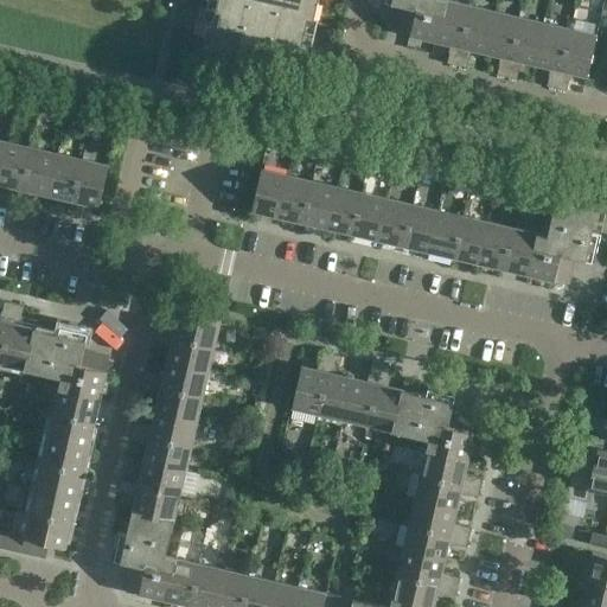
[(302,42),(305,30),(308,17),(314,19),(318,0),(218,0),(213,21),(208,20),(203,40),(304,64),(308,44),(302,42)]
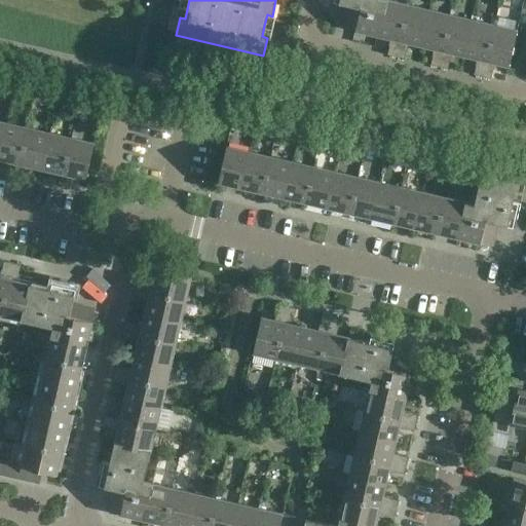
[(378,36),(386,0),(331,0),(332,1),(348,5),(343,28),(378,36)]
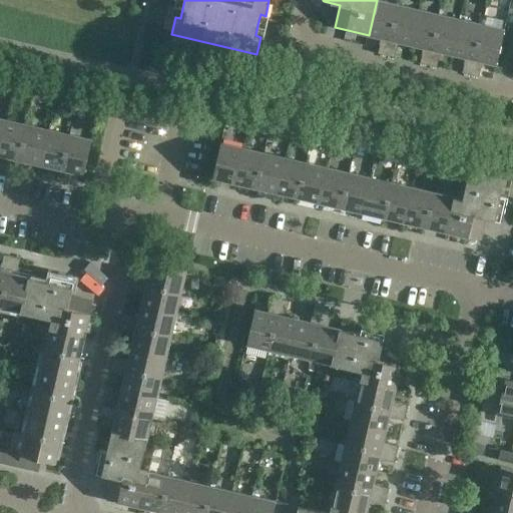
[(387,55),(399,1),(398,0),(397,4),(379,0),(377,0),(369,35),(386,39),(385,41),(381,45),(380,45),(379,53),(387,55)]
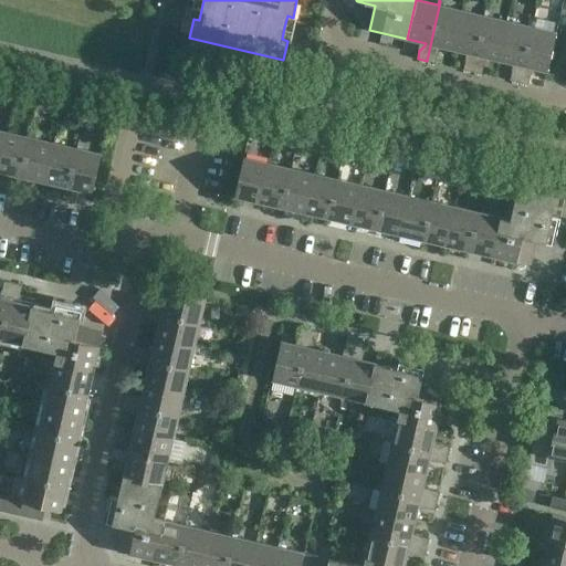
[(453,49),(463,11),(441,6),(442,1),(440,1),(427,61),(436,63),(438,54),(437,53),(435,48),(435,44),(453,49)]
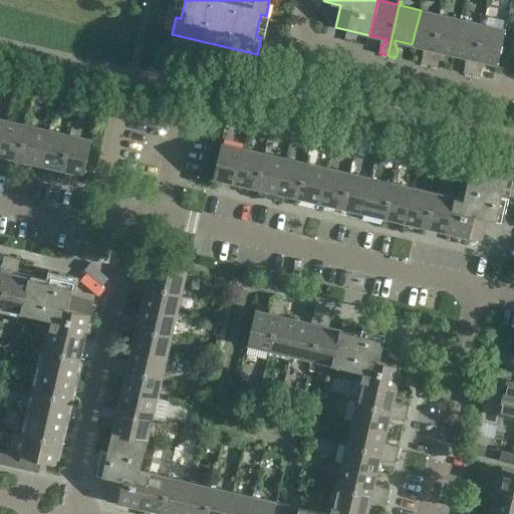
[(430,65),(442,10),(441,10),(440,14),(421,10),(412,44),(429,48),(428,51),(424,54),(423,54),(421,63),(430,65)]
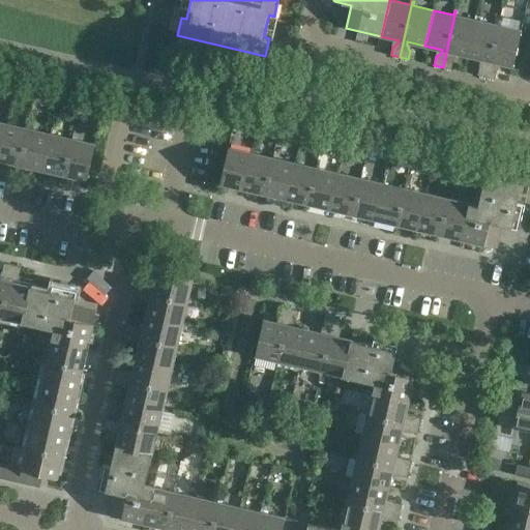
[(468,56),(477,20),(457,16),(458,11),(455,10),(443,67),(451,69),(453,60),(452,60),(450,55),(450,52),(468,56)]
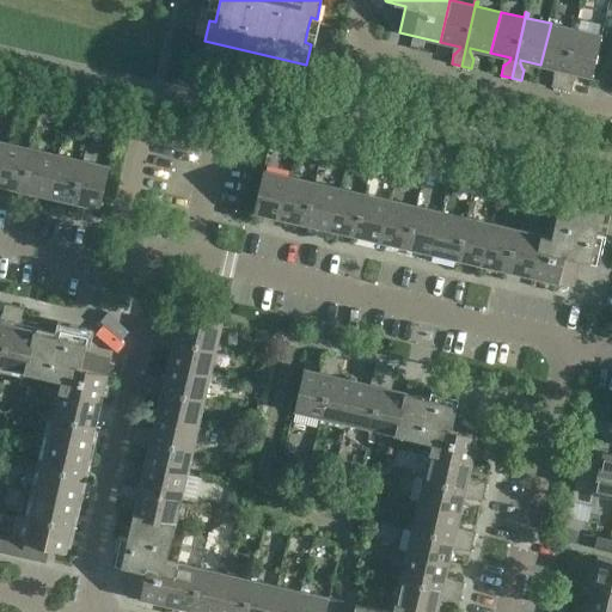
[(562,90),(577,24),(575,24),(574,29),(551,23),(540,65),(561,69),(560,73),(555,77),(554,77),(551,87),(562,90)]
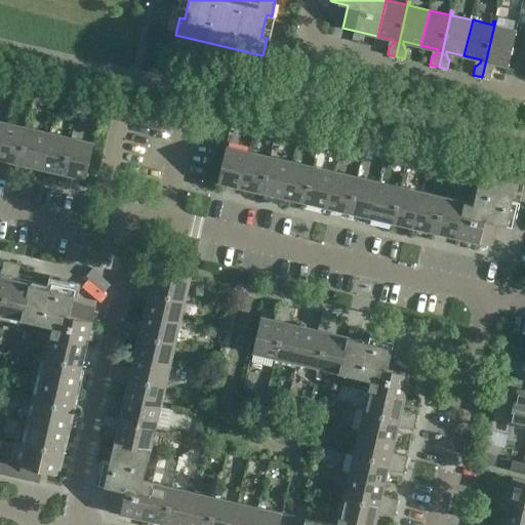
[(508,66),(517,30),(495,26),(496,21),(495,21),(482,77),(490,79),(492,70),(491,70),(488,65),(489,62),(508,66)]
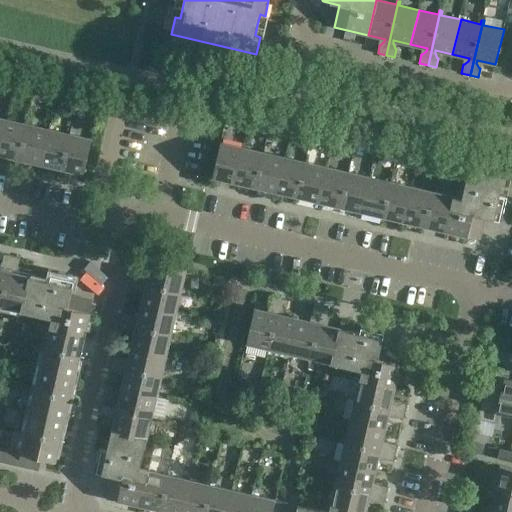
[(34,98),(36,87),(24,84),(22,95),(34,98)]
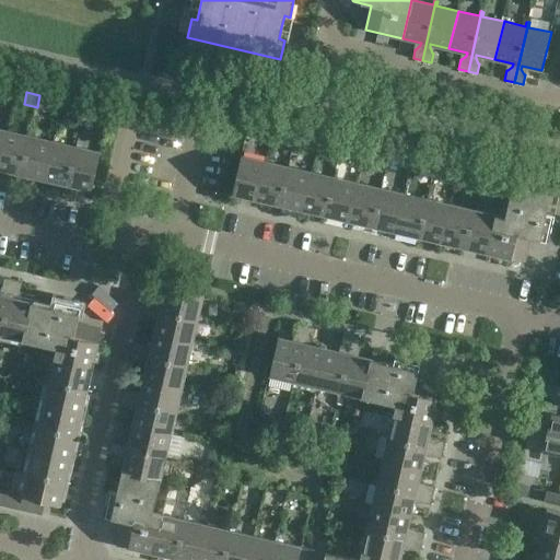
[(53,97),(39,95),(37,107),(49,109),(53,97)]
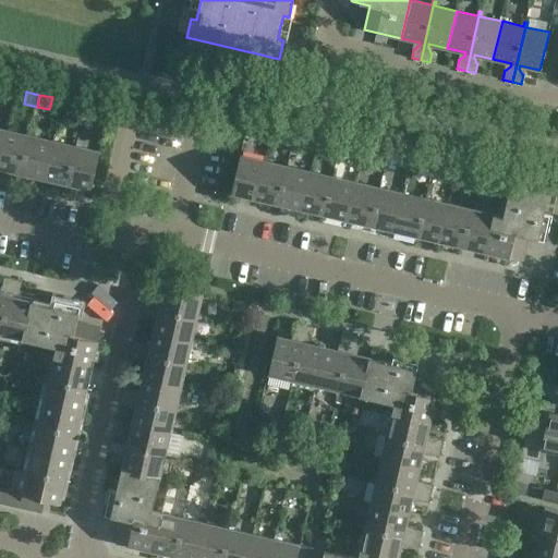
[(83,117),(85,105),(72,102),(70,114),(83,117)]
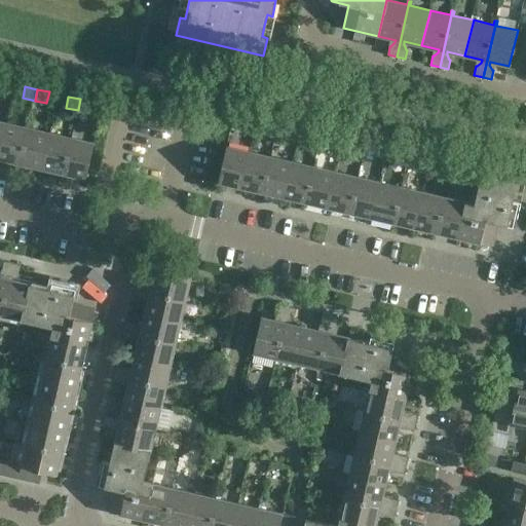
[(92,102),(80,99),(78,110),(89,113),(92,102)]
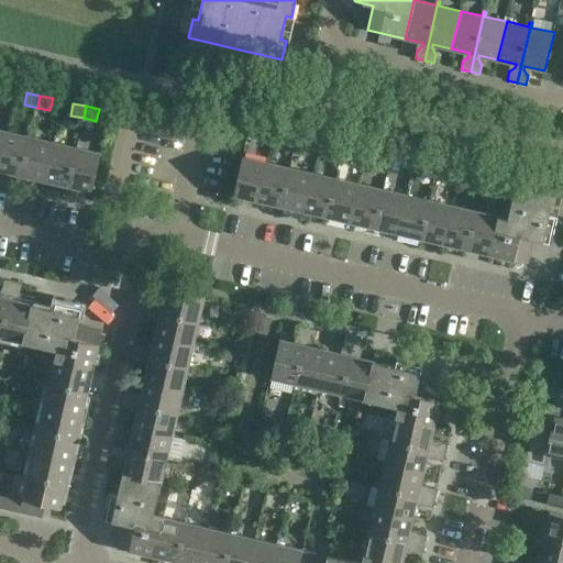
[(263,131),(266,119),(252,116),(250,128),(263,131)]
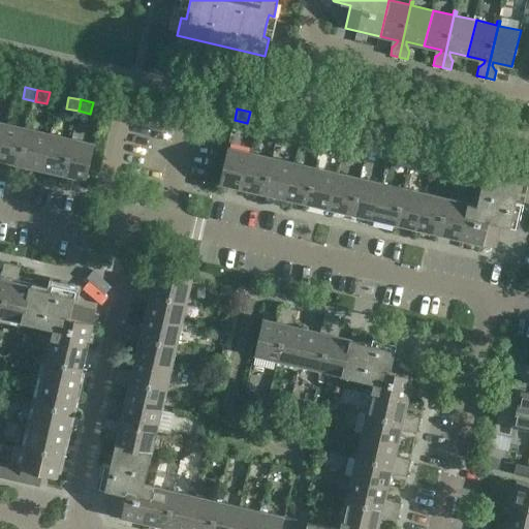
[(278,130),(281,119),(269,116),(267,127),(278,130)]
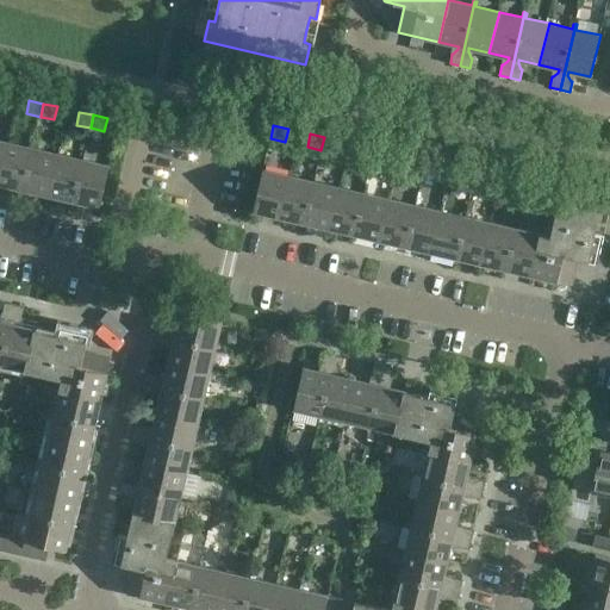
[(338,141),(324,137),(321,150),(335,154),(338,141)]
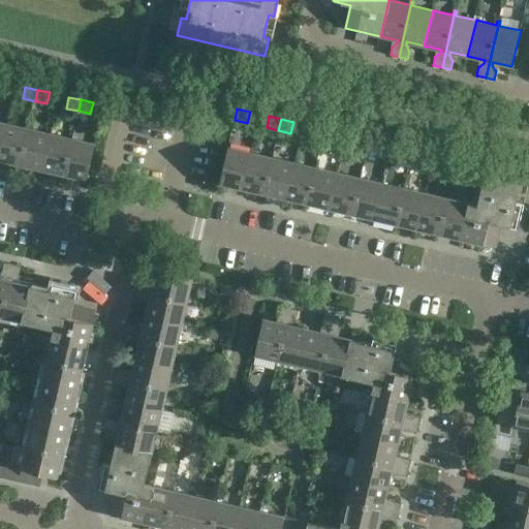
[(0,159),(20,164),(28,128),(6,123),(0,151),(0,159)]
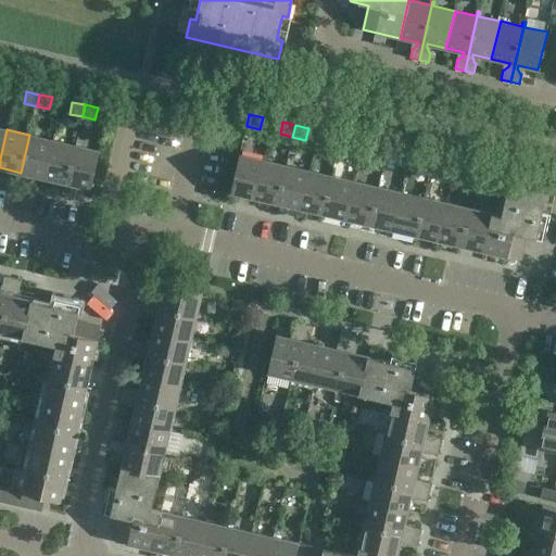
[(339,148),(341,136),(328,133),(326,144),(339,148)]
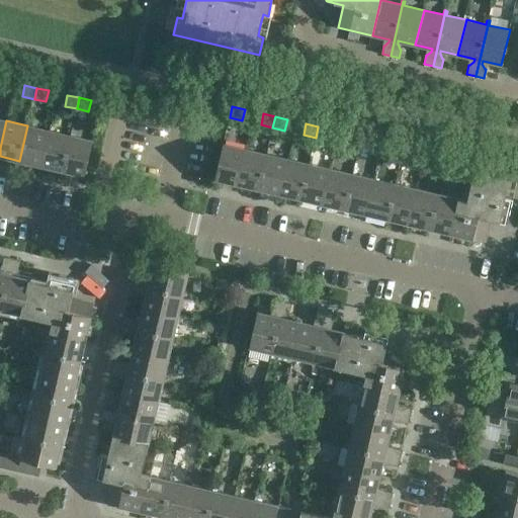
[(40,166),(49,131),(27,125),(19,161),(40,166)]
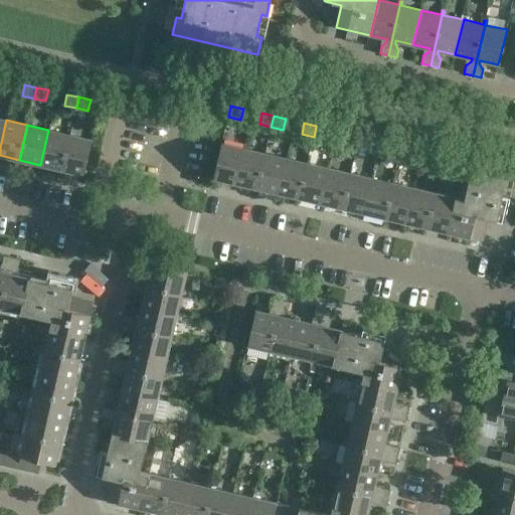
[(328,128),(316,126),(314,137),(325,139),(328,128)]
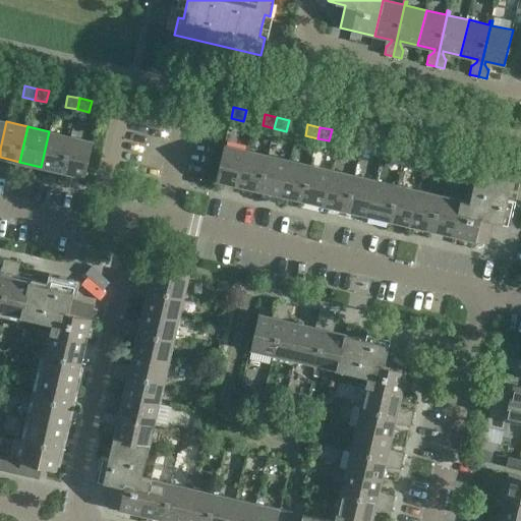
[(63,172),(71,136),(49,131),(41,167),(63,172)]
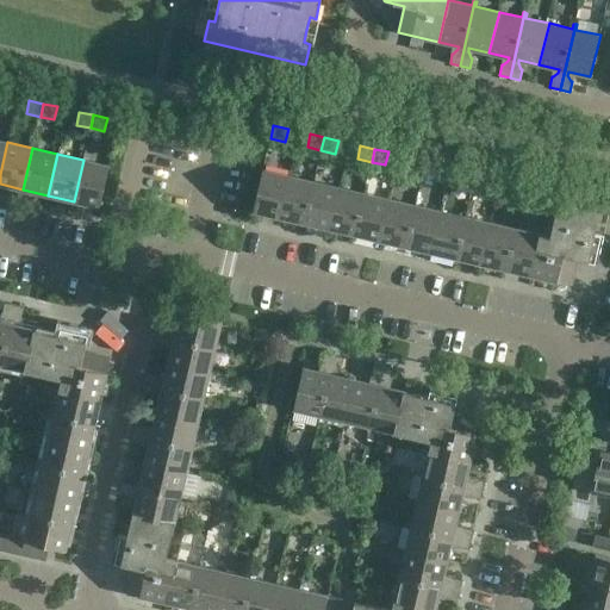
[(423,174),(425,161),(411,157),(409,170),(423,174)]
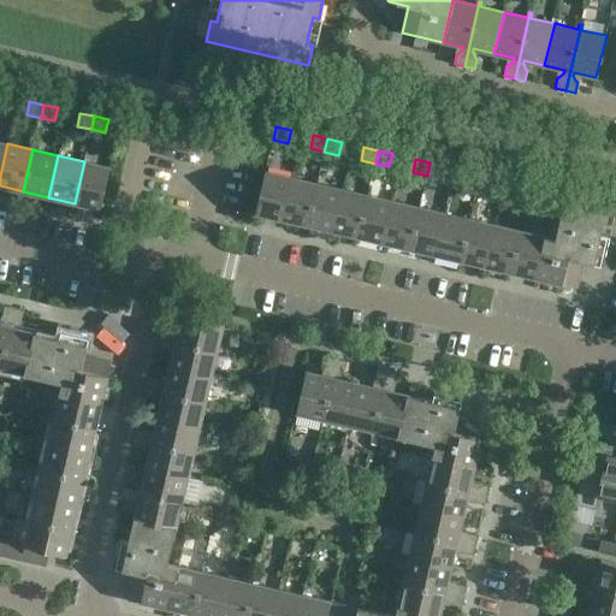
[(100,209),(111,167),(84,161),(75,203),(100,209)]
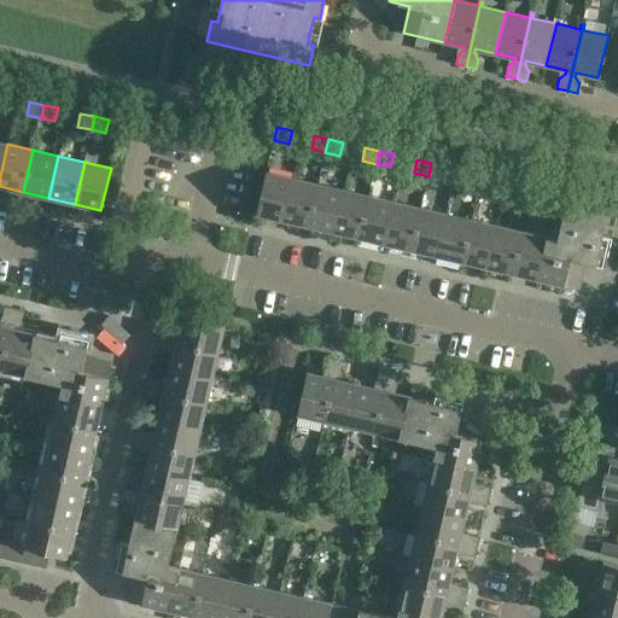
[(445,165),(431,163),(429,176),(442,179),(445,165)]
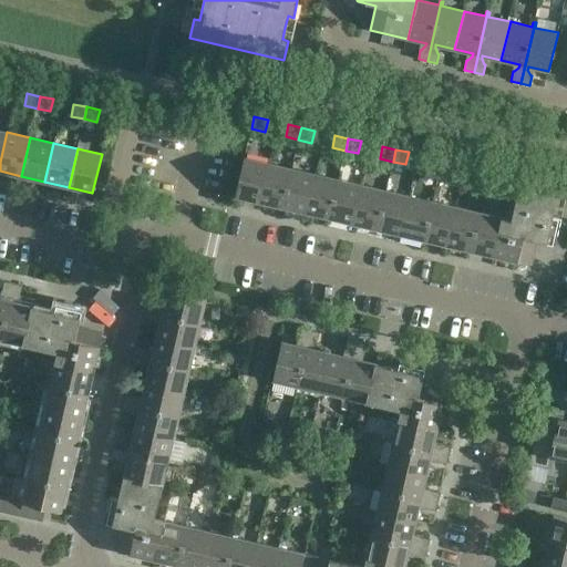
[(259,202),(268,163),(244,157),(235,196),(259,202)]
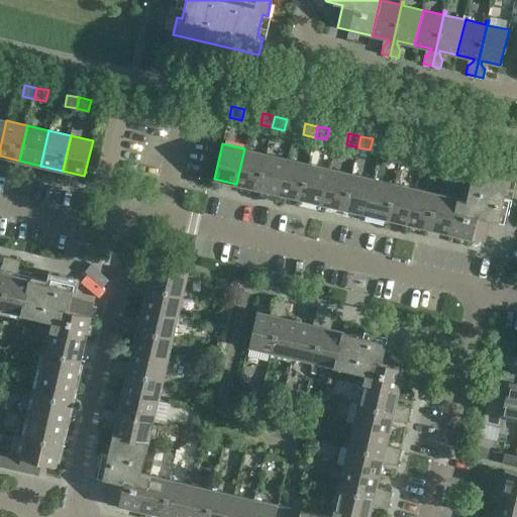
[(401,157),(403,145),(391,143),(389,154),(401,157)]
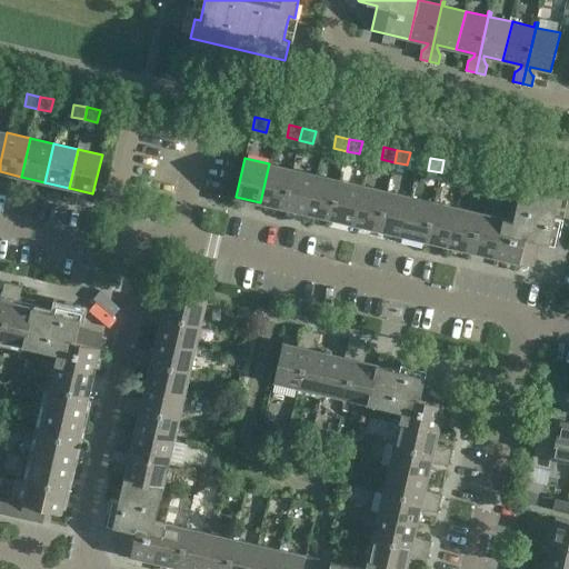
[(457,163),(443,160),(441,172),(455,176),(457,163)]
